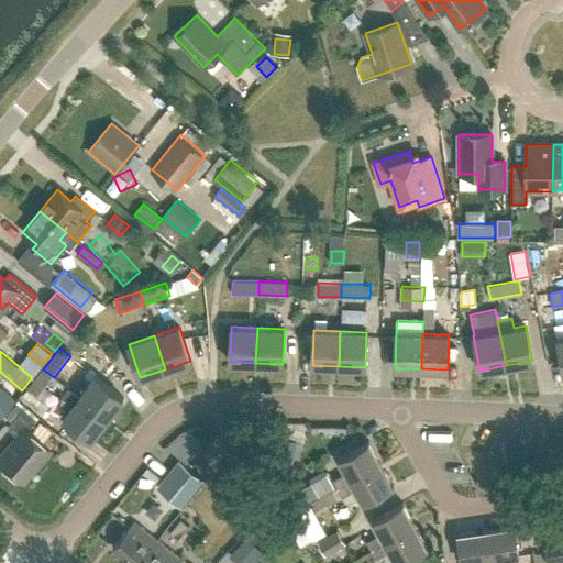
[(28,389),(39,397),(54,377),(43,370),(28,389)]
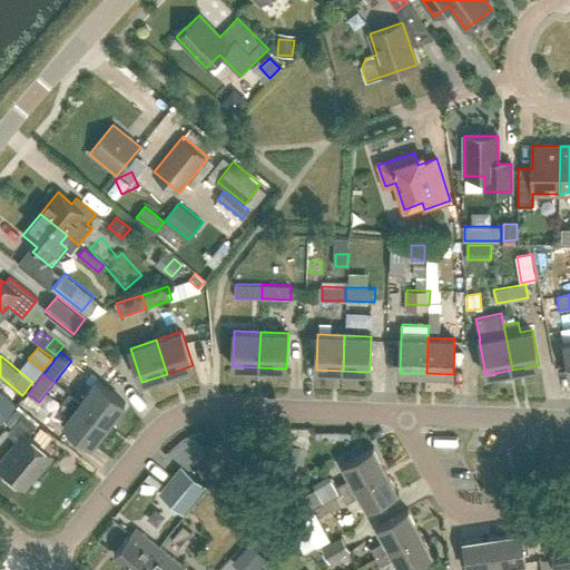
[(80,402),(108,424),(125,403),(97,381),(81,401),(80,402)]
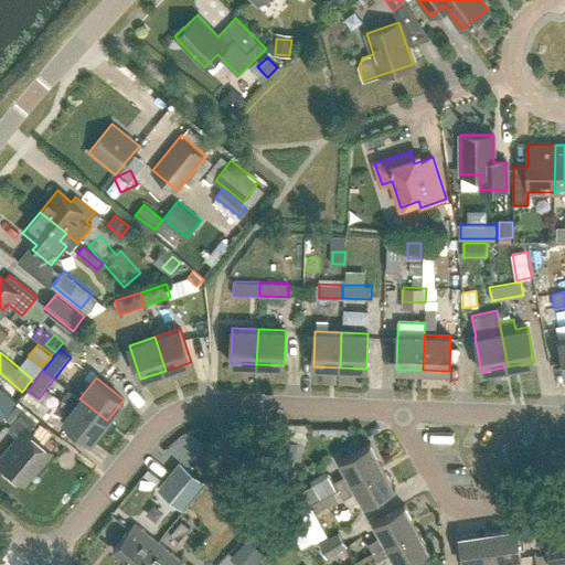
[(0,417),(2,419),(18,401),(0,385),(0,417)]
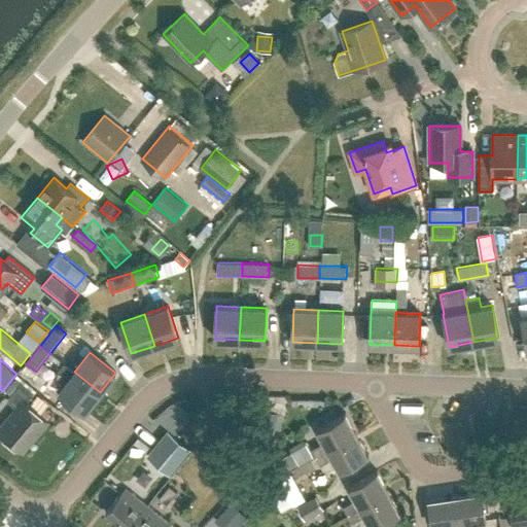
[(100,392),(74,372),(75,371),(66,362),(58,373),(67,381),(59,391),(84,412),(100,392)]
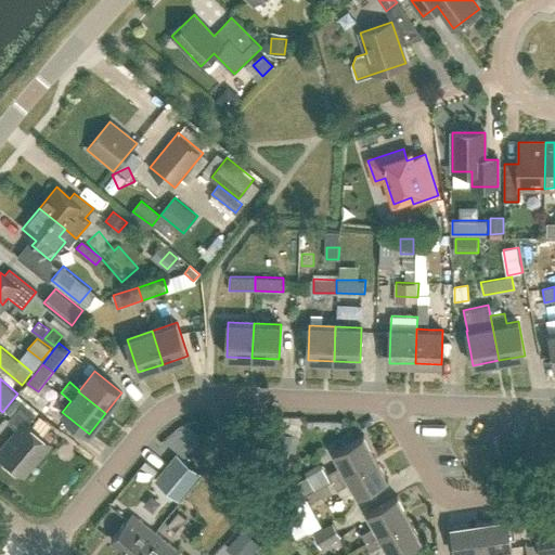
[(16,398),(5,411),(11,416),(23,403),(16,398)]
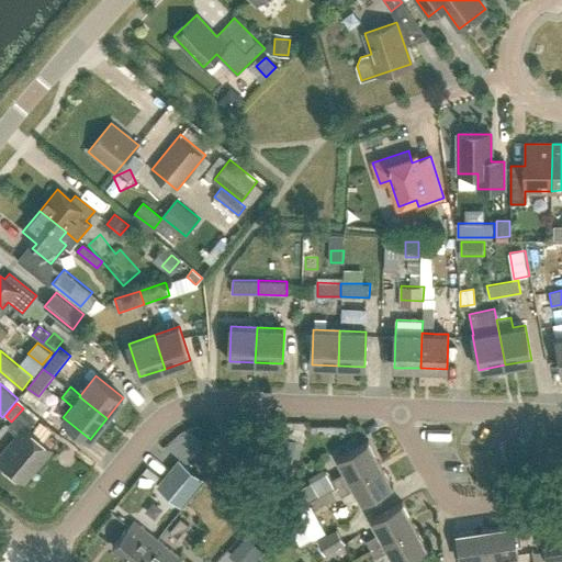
[(0,461),(25,482),(52,450),(27,430),(36,419),(23,408),(11,422),(9,425),(19,434),(0,454),(0,461)]
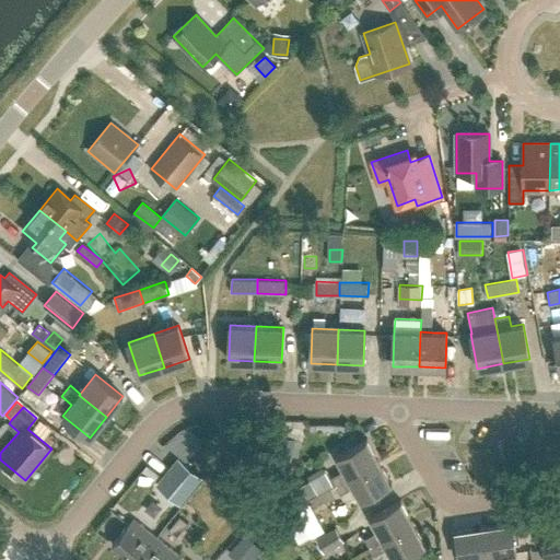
[(343,470),(330,478),(335,486),(380,462),(368,439),(336,456),(343,470)]
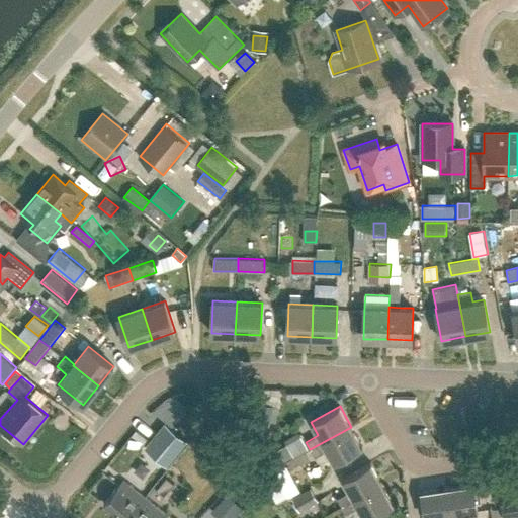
[(166,466),(187,440),(168,425),(147,451),(166,466)]
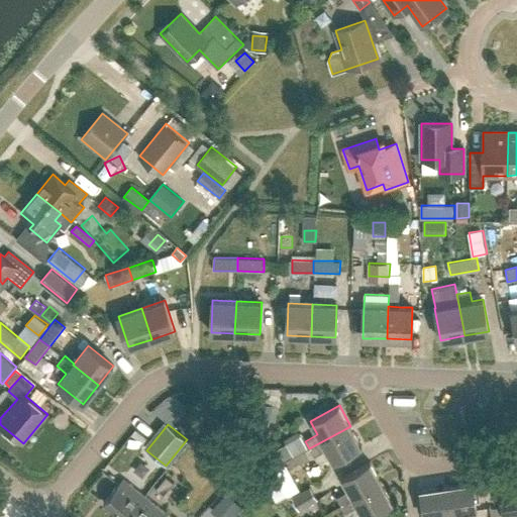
[(274,439),(268,426),(259,431),(265,443),(274,439)]
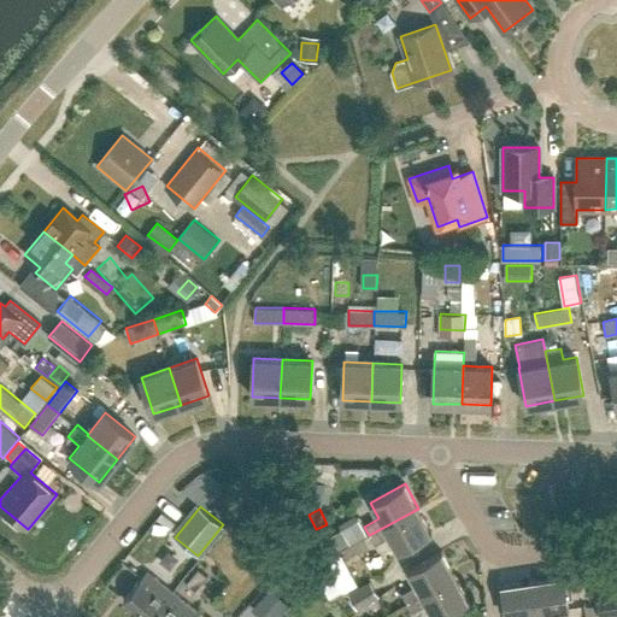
[(418,509),(369,535),(375,545),(388,538),(398,552),(432,533),(418,509)]
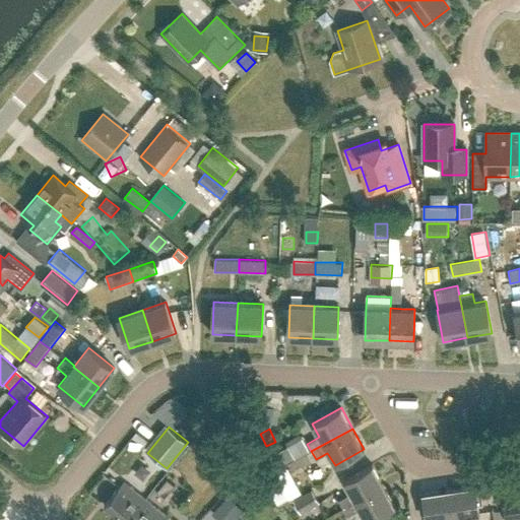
[(287,446),(294,458),(309,450),(303,438),(287,446)]
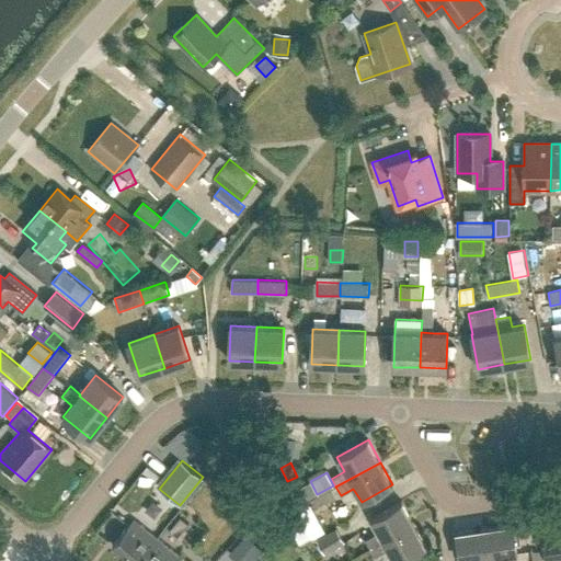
[(221,511),(229,499),(214,491),(207,503),(221,511)]
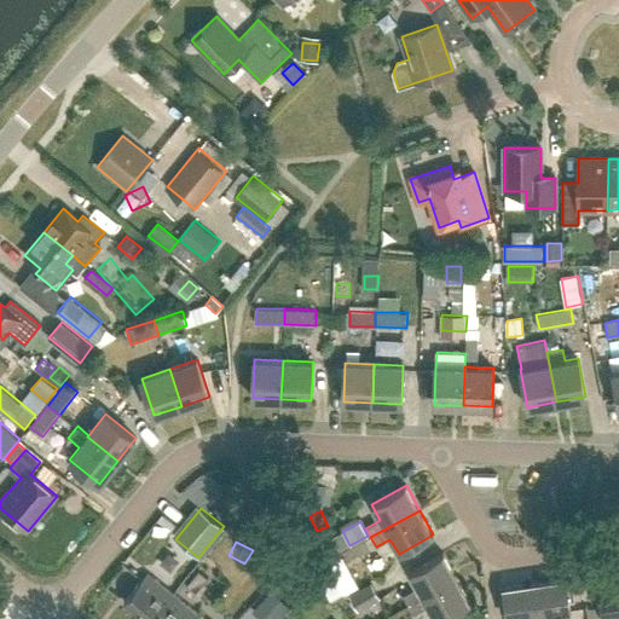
[(409,605),(457,578),(444,553),(409,572),(417,588),(403,596),(409,605)]
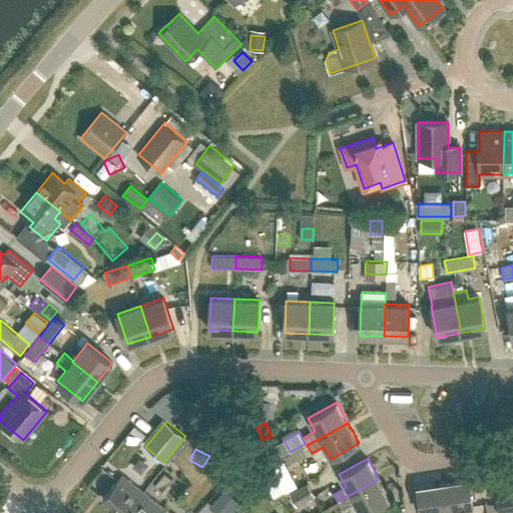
[(293,489),(317,474),(309,462),(285,476),(293,489)]
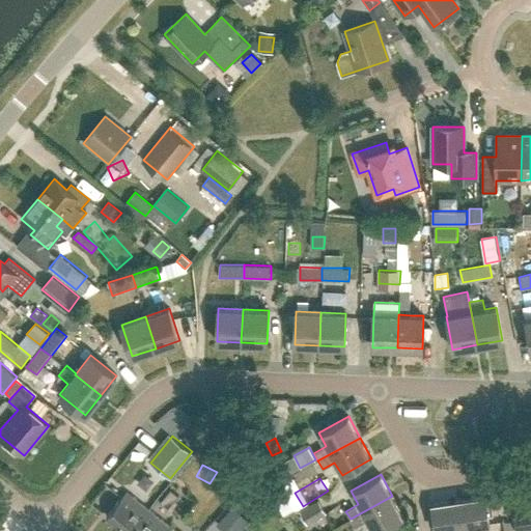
[(270,491),(283,515),(296,509),(281,483),(270,491)]
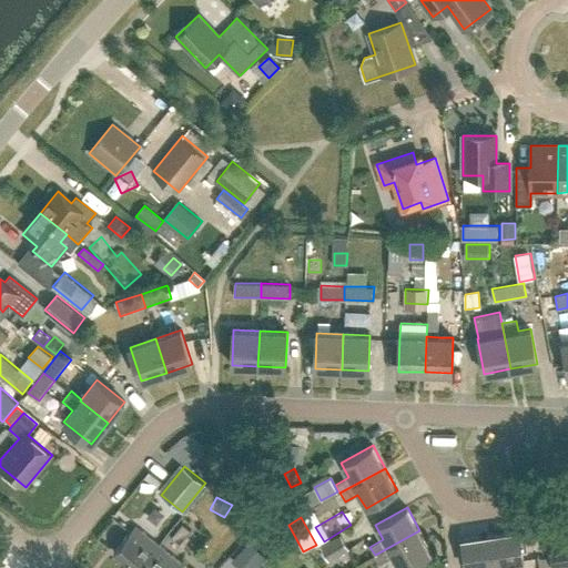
[(567,567),(567,524),(549,527),(555,567),(567,567)]
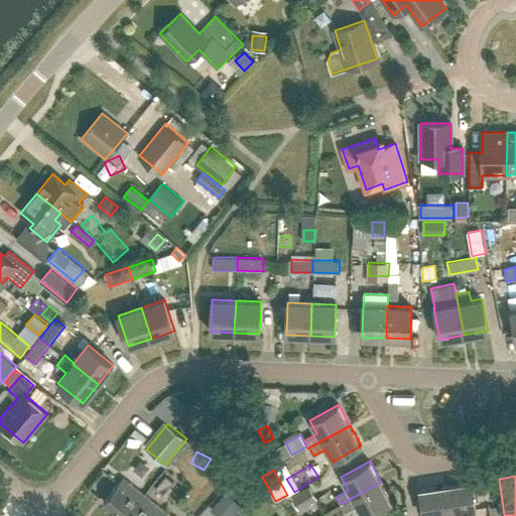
[(163,493),(172,482),(165,477),(156,488),(163,493)]
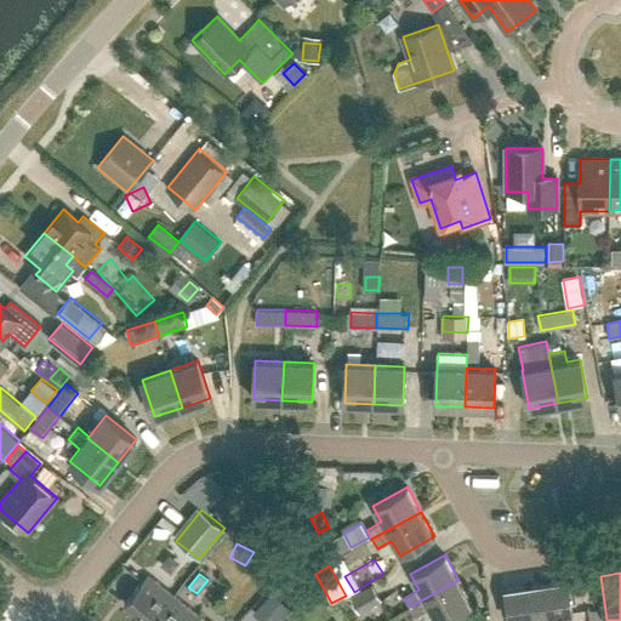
[(144,620),(153,620),(174,596),(148,575),(125,604),(144,620)]
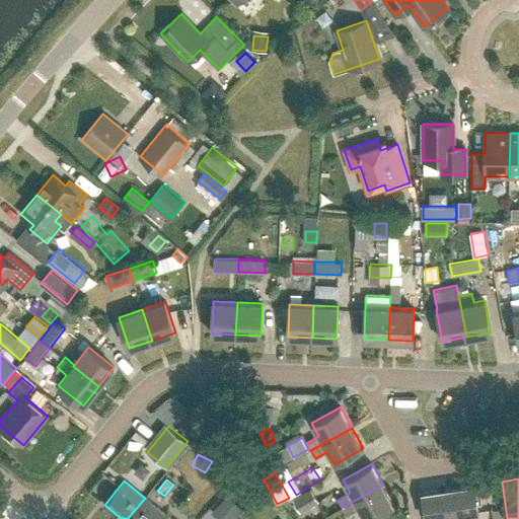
[(383,485),(343,507),(347,515),(359,509),(364,518),(369,518),(394,505),(383,485)]
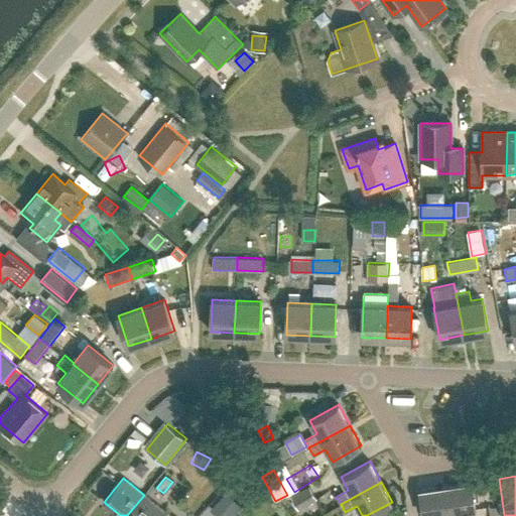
[(445,486),(449,515),(460,515),(461,515),(460,515),(456,515),(456,512),(476,509),(474,500),(478,499),(476,484),(472,484),(472,482),(445,486)]
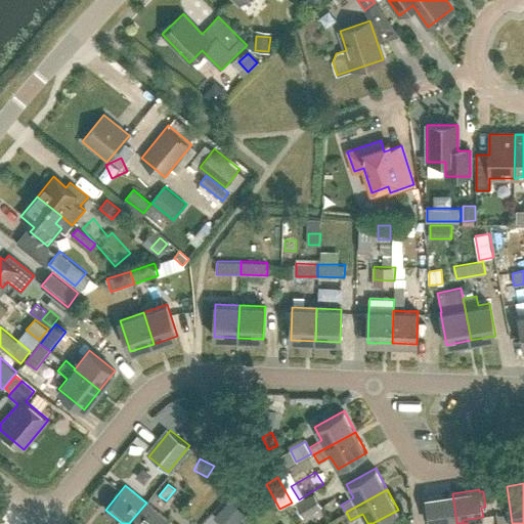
[(456,523),(452,493),(427,497),(427,499),(423,499),(425,516),(429,515),(430,523),(434,523),(450,522),(449,523),(456,523)]
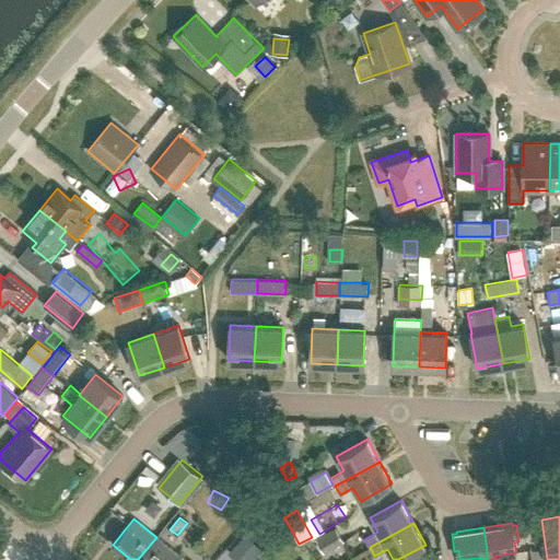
[(324,553),(343,543),(336,528),(316,540),(324,553)]
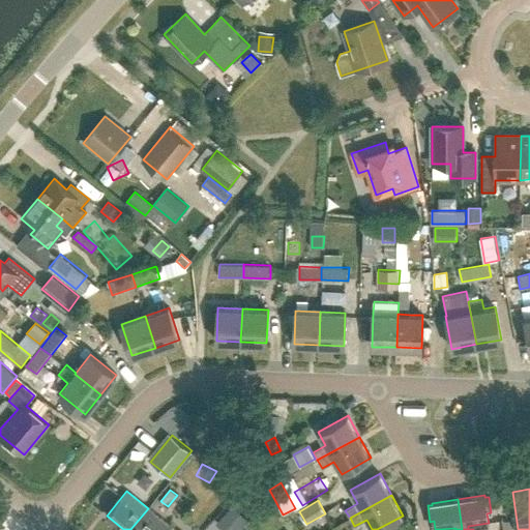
[(233,506),(217,524),(225,529),(240,529),(248,520),(233,506)]
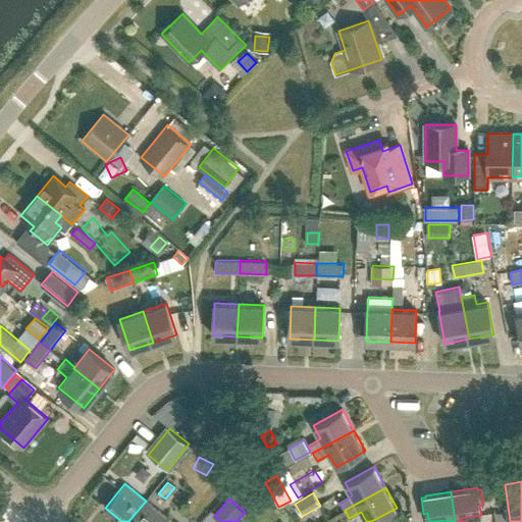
[(146,501),(128,521),(165,521),(168,519),(146,501)]
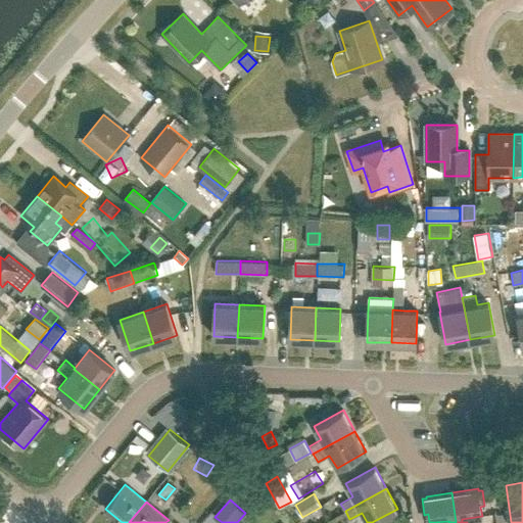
[(496,515),(496,522),(507,522),(506,514),(496,515)]
